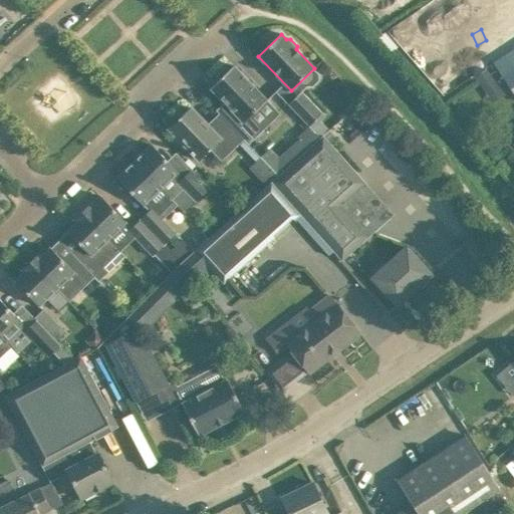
[(224,102),(216,110),(249,145),(263,131),(250,117),(267,100),(234,65),(232,67),(229,64),(217,76),(220,79),(210,88),(224,102)]
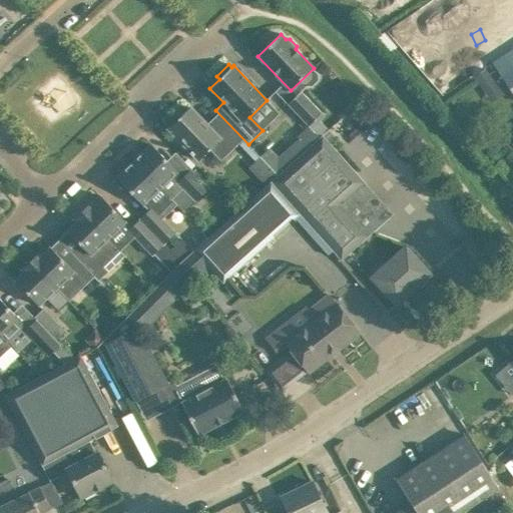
[(491,79),(484,69),(475,75),(482,85),(491,79)]
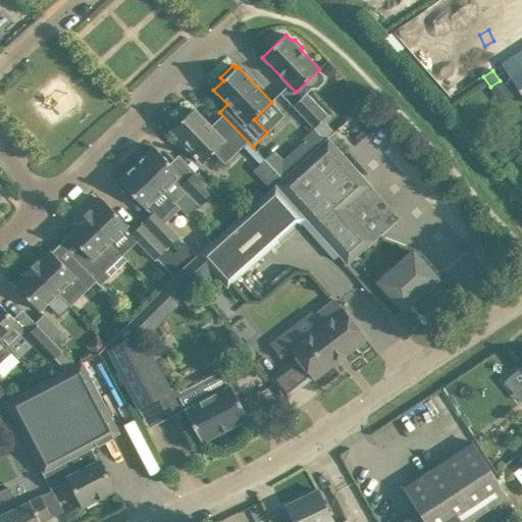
[(521,71),(512,79),(521,93),(521,71)]
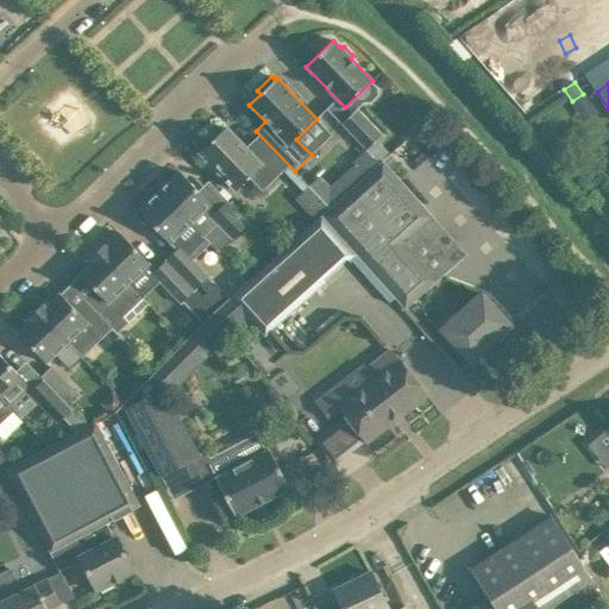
[(341,125),(366,150),(382,135),(357,110),(341,125)]
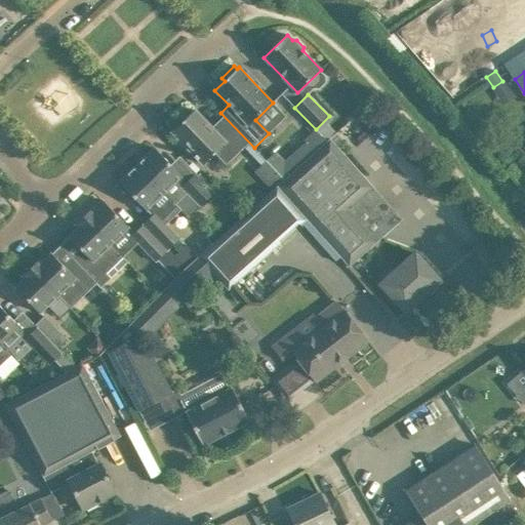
[(214,153),(226,165),(248,143),(224,116),(211,127),(194,110),(172,131),(176,135),(173,138),(182,147),(185,144),(195,155),(194,156),(197,159),(198,158),(203,164),(214,153)]
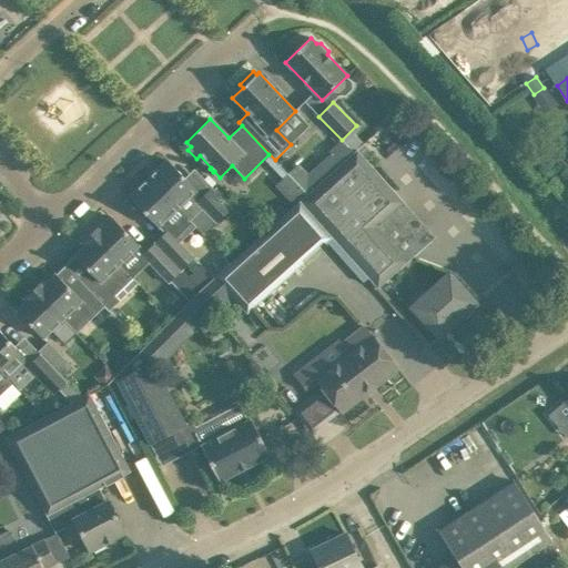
[(307,194),(300,201),(332,237),(368,277),(377,288),(407,262),(376,227),(405,202),(357,150),(320,183),(307,194)]
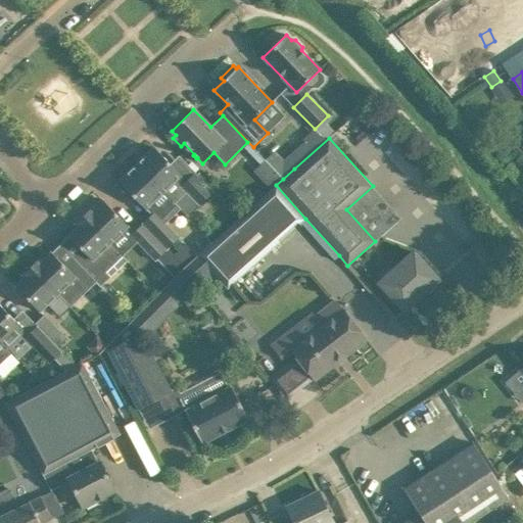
[(154,147),(137,164),(173,202),(184,191),(197,204),(212,190),(195,173),(186,181),(154,147)]
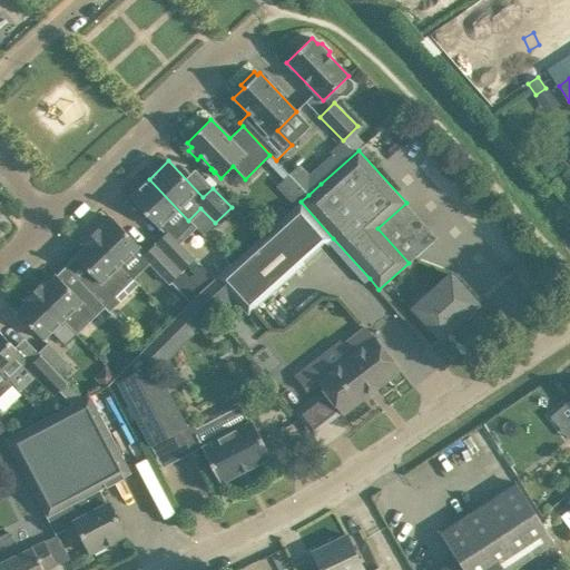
[(306,174),(296,183),(308,195),(321,184),(312,174),(306,174)]
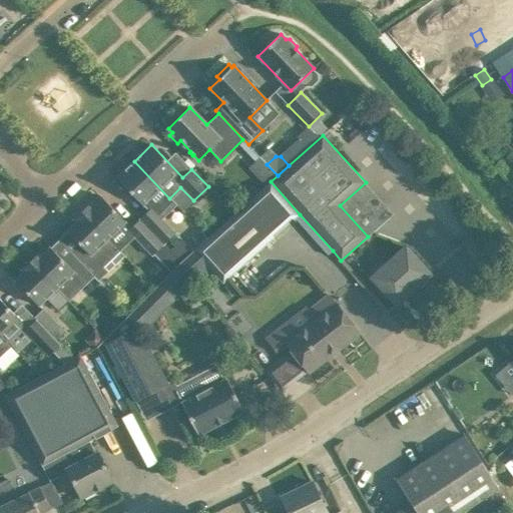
[(169,198),(134,161),(116,178),(142,205),(159,188),(169,198)]
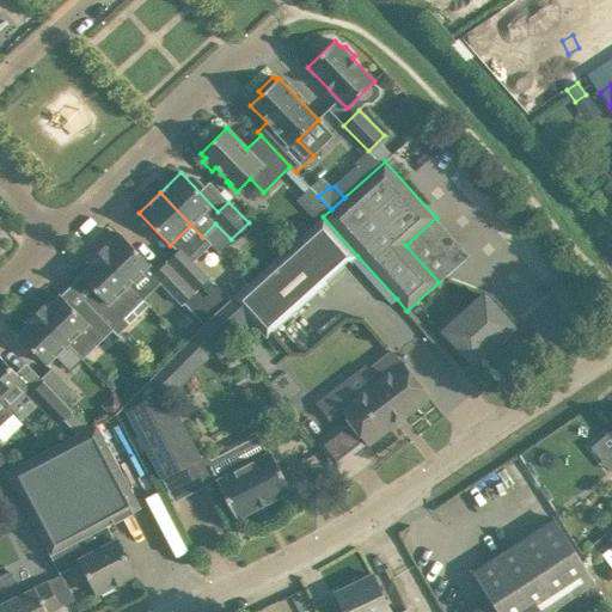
[(357,256),(323,216),(231,299),(267,338),(353,261),(357,256)]
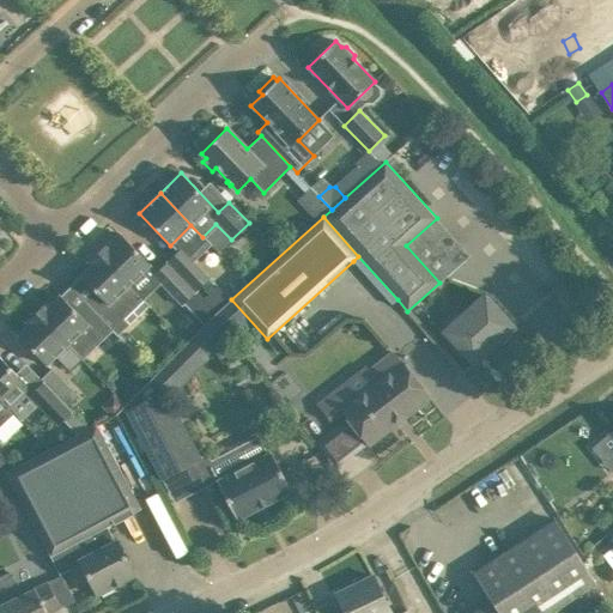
[(108,243),(98,253),(138,295),(139,293),(129,285),(150,265),(120,234),(109,244),(108,243)]
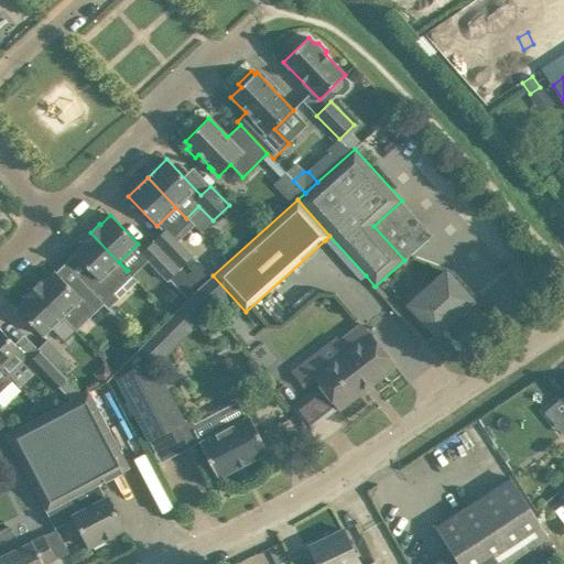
[(166,229),(153,241),(181,269),(193,257),(166,229)]
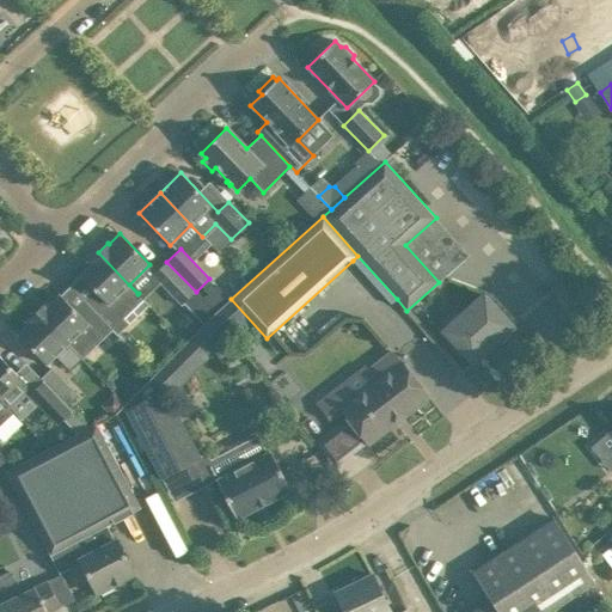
[(96,292),(86,301),(118,335),(129,324),(118,312),(138,294),(98,252),(87,262),(91,264),(80,275),(96,292)]
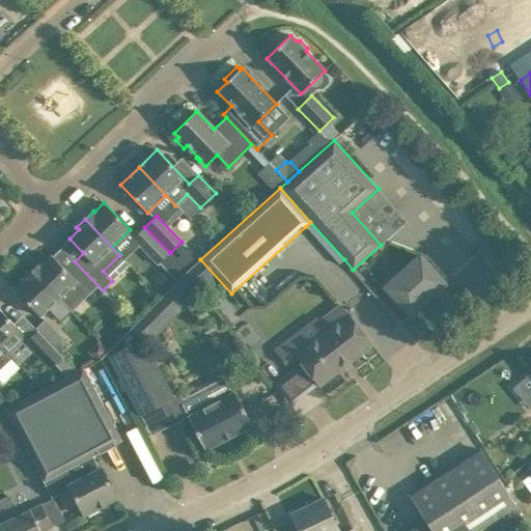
[(310,222),(306,226),(339,263),(344,259),(310,222)]
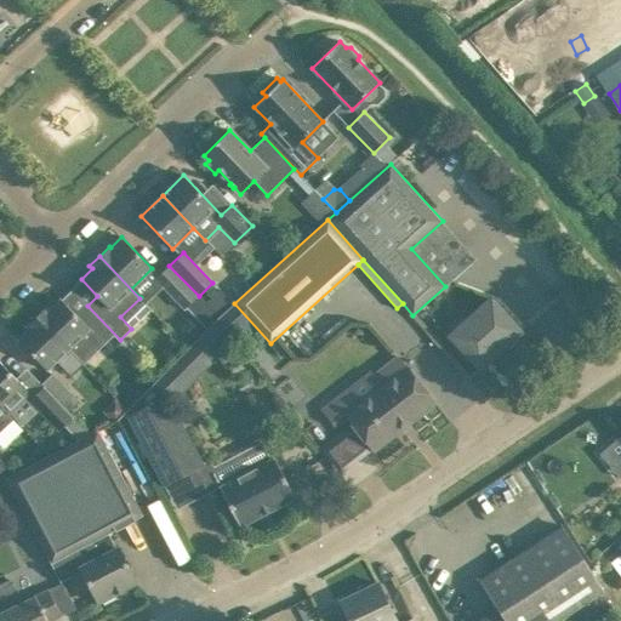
[(199,296),(169,266),(155,279),(184,309),(199,296)]
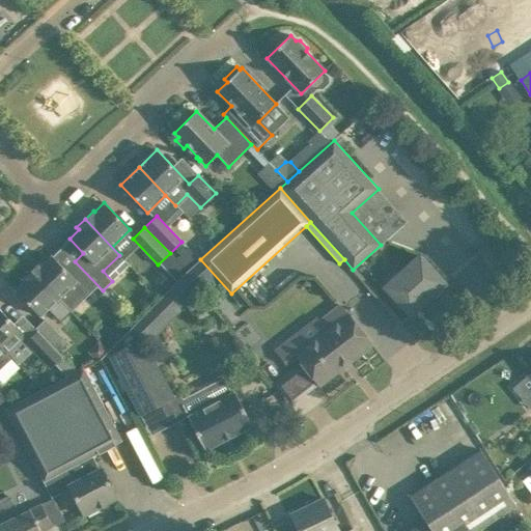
[(441,291),(441,287),(445,283),(420,255),(385,287),(410,314),(429,297),(435,297),(441,291)]
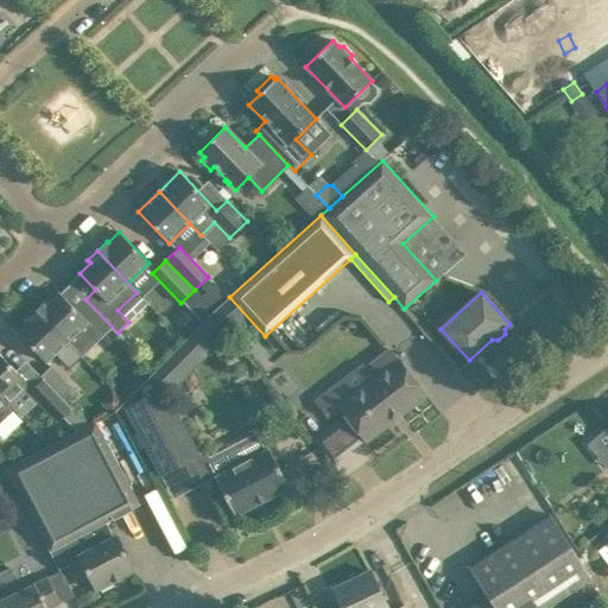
[(45,301),(36,310),(81,358),(82,356),(76,350),(95,333),(101,339),(112,328),(116,334),(118,333),(86,299),(75,310),(59,293),(49,303),(45,301)]
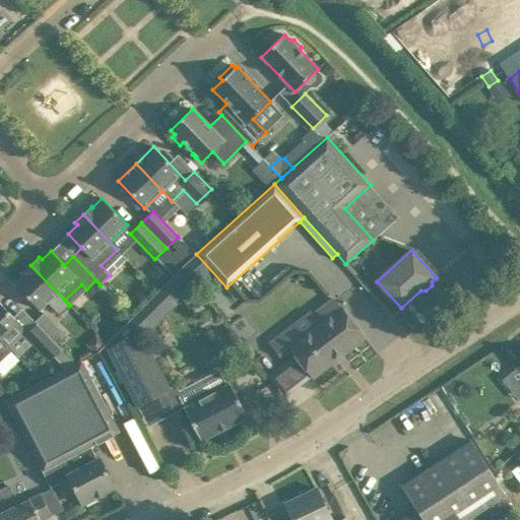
[(69,306),(30,265),(22,273),(24,275),(15,284),(40,310),(48,302),(60,315),(69,306)]
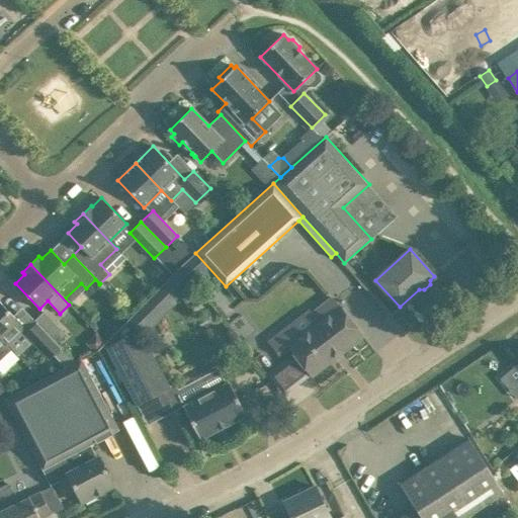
[(183,265),(128,319),(146,335),(199,281),(183,265)]
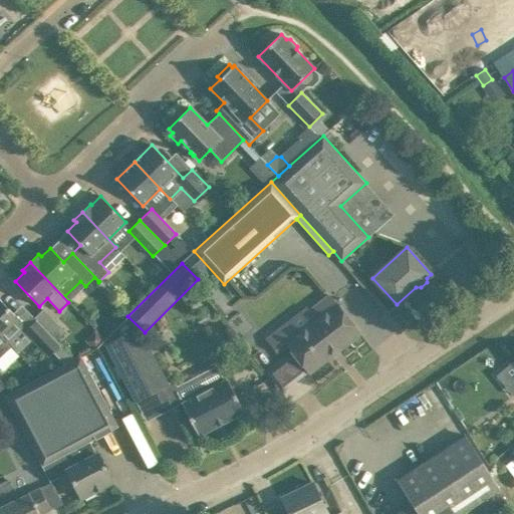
[(306,307),(266,339),(276,352),(287,344),(309,373),(330,357),(328,354),(342,343),(358,331),(336,303),(335,303),(329,295),(309,310),(306,307)]
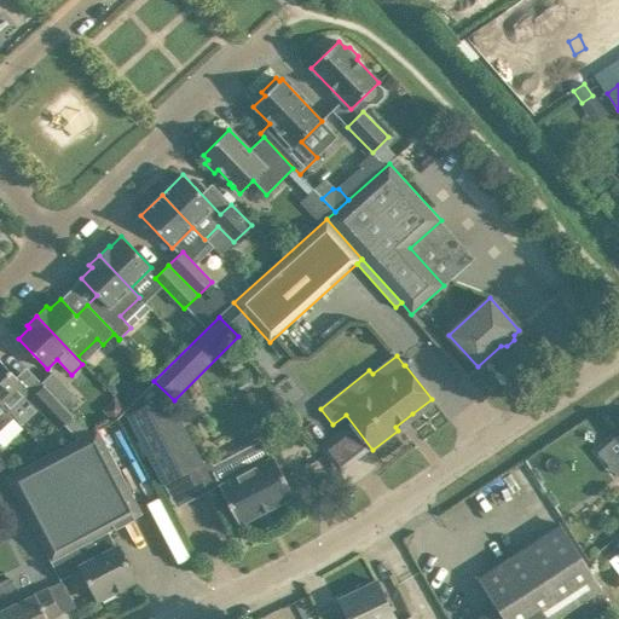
[(0,403),(15,417),(16,416),(10,410),(29,391),(0,360),(0,403)]
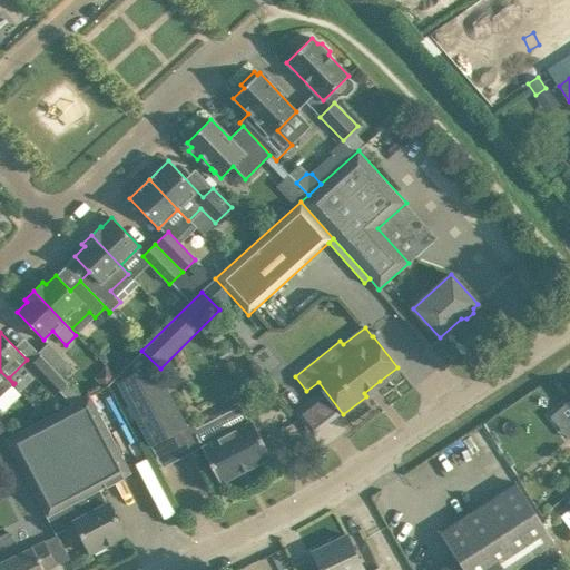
[(38,353),(40,355),(62,379),(72,370),(48,343),(38,353)]
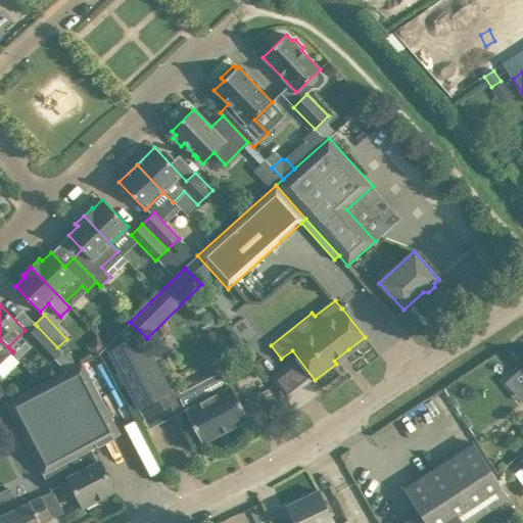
[(95,329),(106,339),(116,329),(108,321),(103,321),(95,329)]
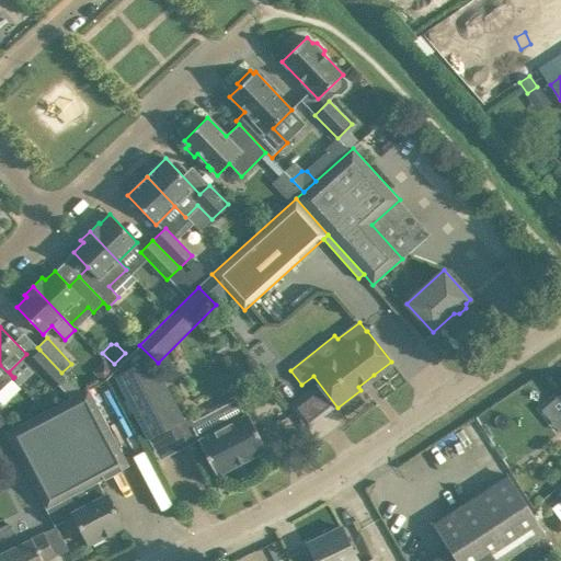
[(113,371),(148,438),(183,420),(150,358),(149,358),(139,346),(113,371)]
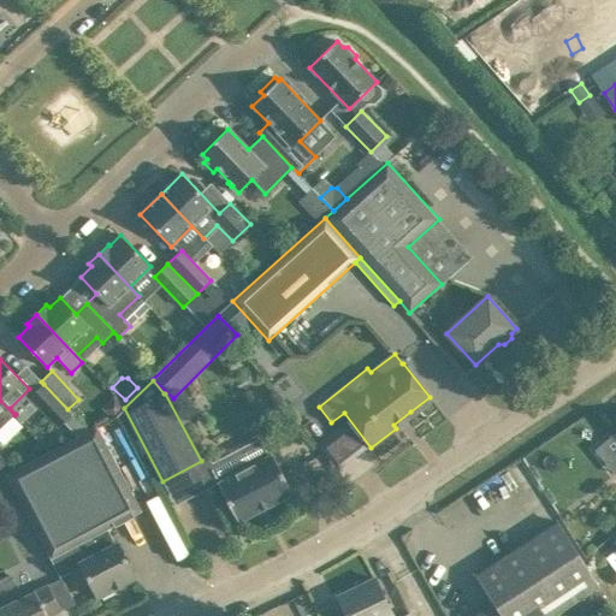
[(64,422),(77,437),(89,431),(67,409),(43,384),(30,397),(59,426),(64,422)]
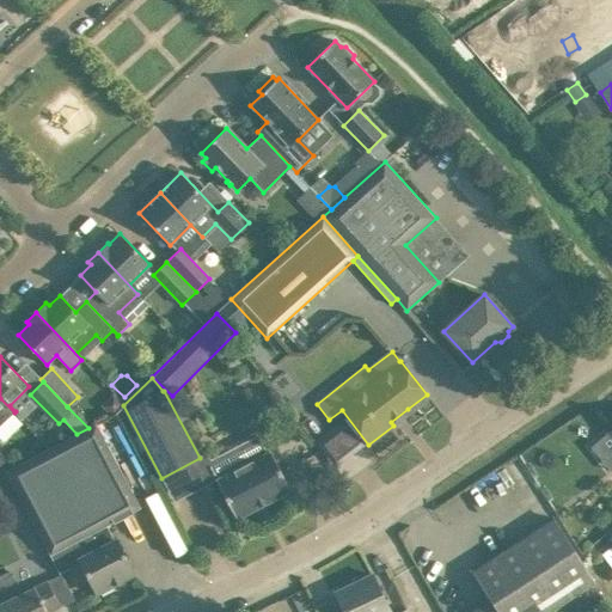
[(0,427),(14,412),(0,398),(0,427)]
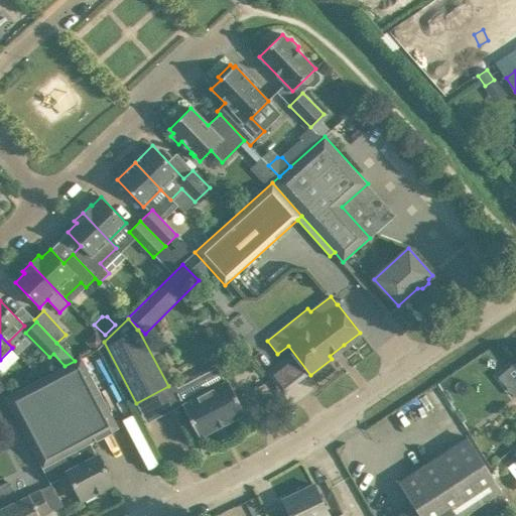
[(5,398),(17,420),(43,468),(77,449),(83,462),(66,471),(82,500),(85,498),(87,502),(97,497),(95,493),(114,484),(99,455),(97,456),(91,443),(119,428),(110,410),(82,358),(75,361),(65,366),(10,395),(5,398)]
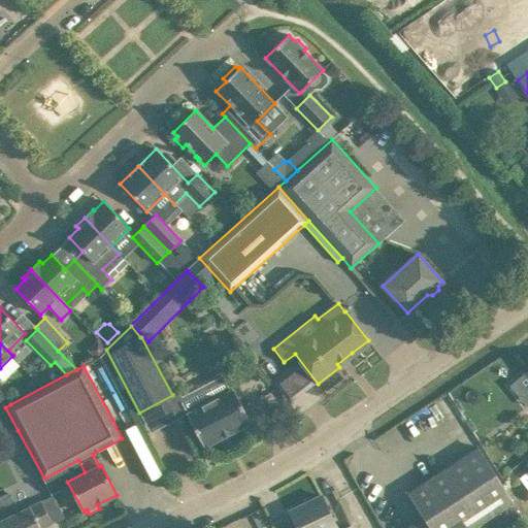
[(187,414),(195,429),(204,448),(251,423),(233,389),(230,391),(222,375),(180,397),(188,413),(187,414)]
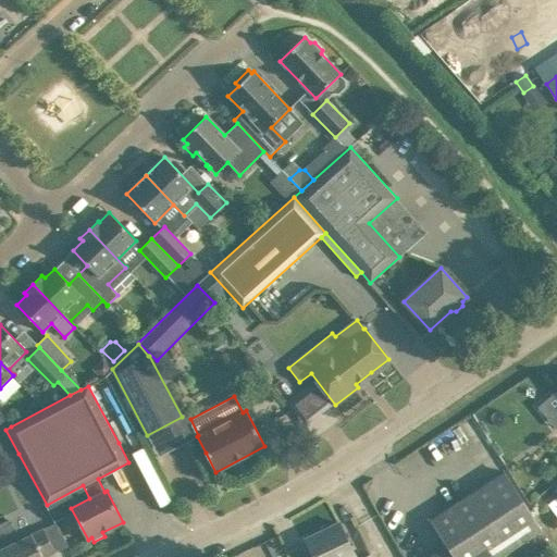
[(0,432),(5,430),(11,426),(0,410),(0,432)]
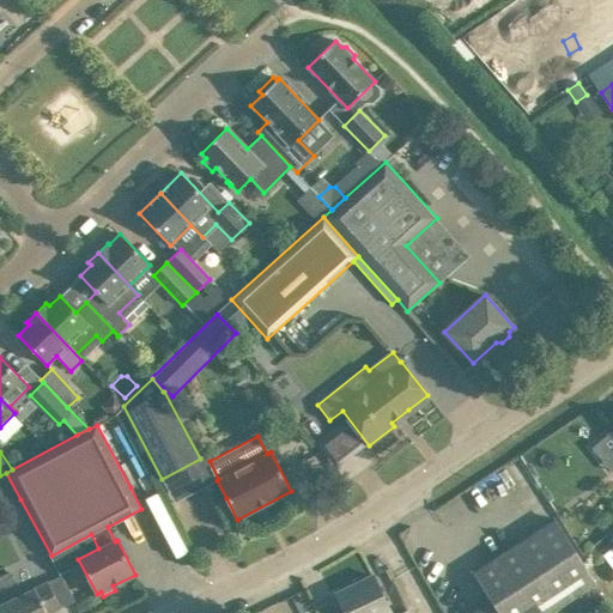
[(0,514),(20,499),(6,473),(0,475),(0,485),(2,489),(0,490),(0,514)]
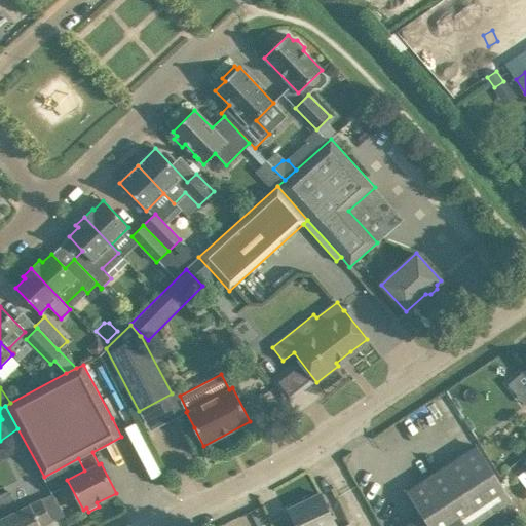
[(132,412),(117,420),(152,478),(165,470),(132,412)]
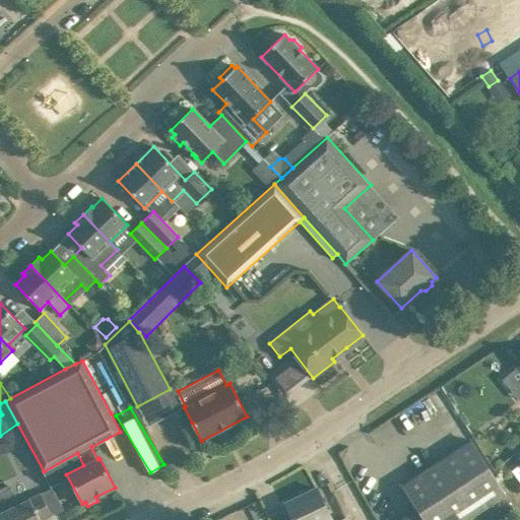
[(466,519),(489,506),(506,495),(470,440),(401,484),(417,509),(399,519),(466,519)]
